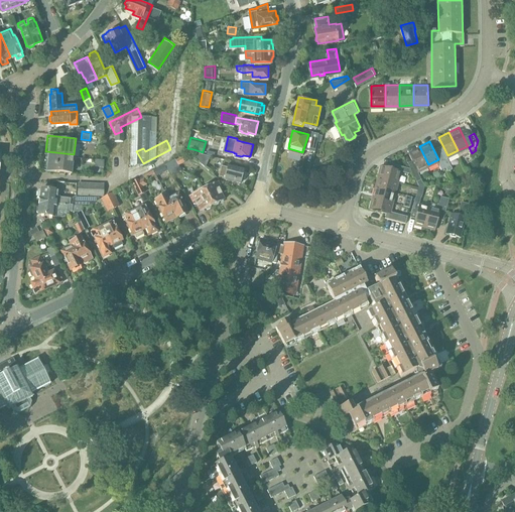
[(418,169),(428,164),(419,146),(409,151),(418,169)]
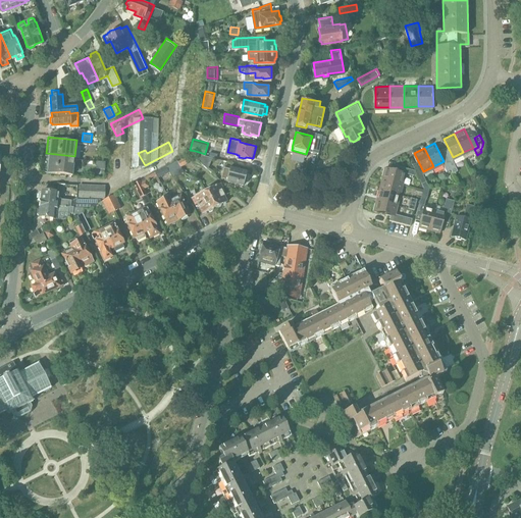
[(205,153),(205,154),(196,151),(196,155),(202,161),(208,166),(213,155),(205,153)]
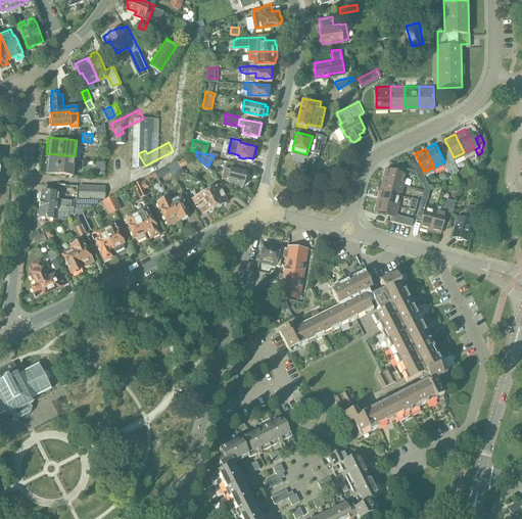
[(75,156),(46,153),(44,170),(73,173),(75,156)]
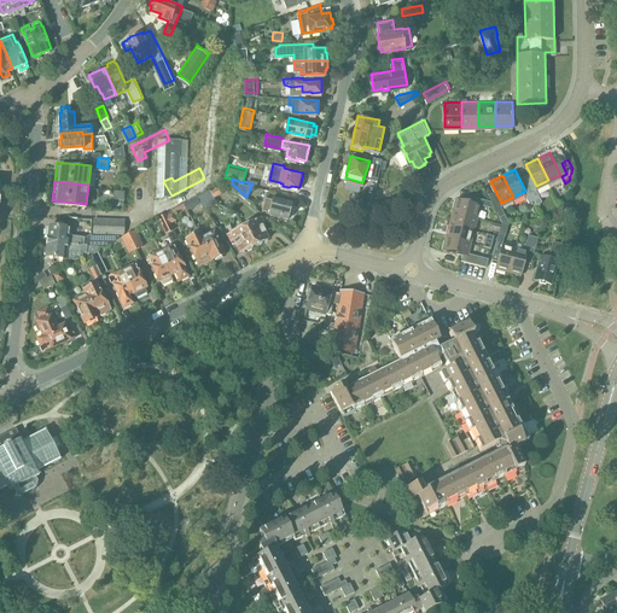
[(220,182),(211,187),(215,194),(223,190),(220,182)]
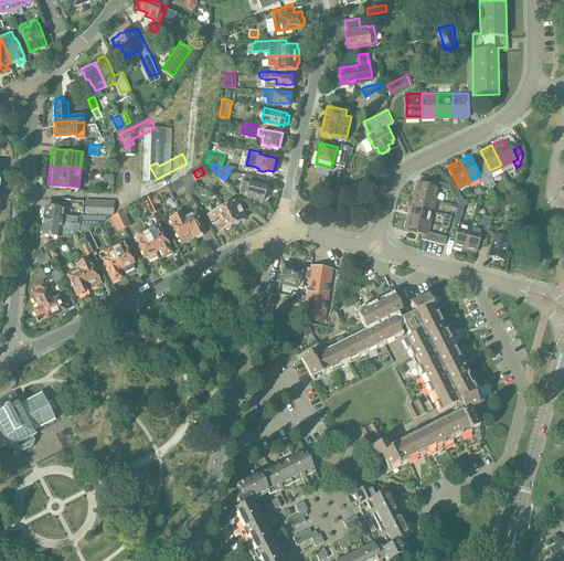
[(197,178),(193,171),(181,178),(188,189),(199,183),(197,178)]
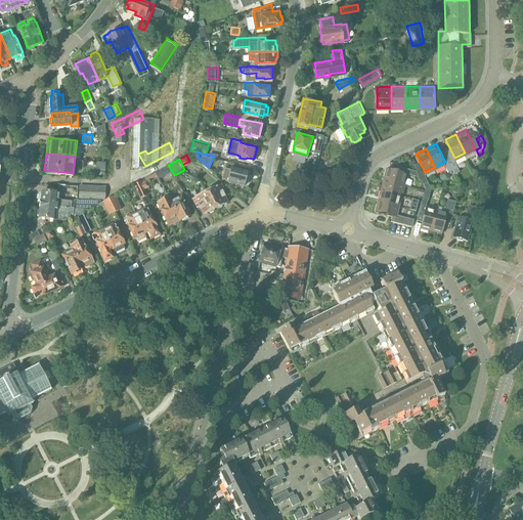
[(453,167),(455,171),(460,169),(455,160),(450,162),(453,167)]
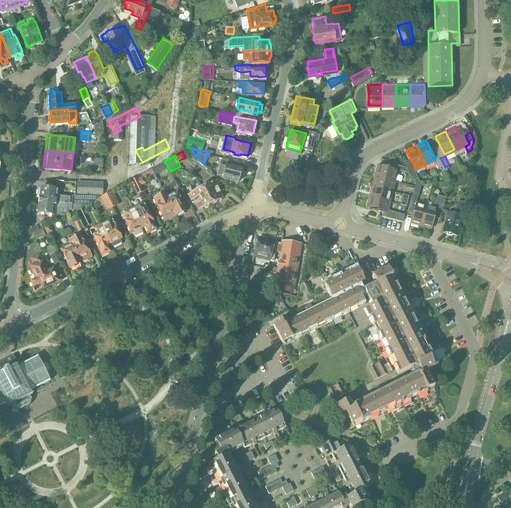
[(220,161),(217,172),(223,174),(239,178),(240,177),(241,176),(242,173),(241,172),(243,166),(226,161),(226,162),(226,163),(220,161)]
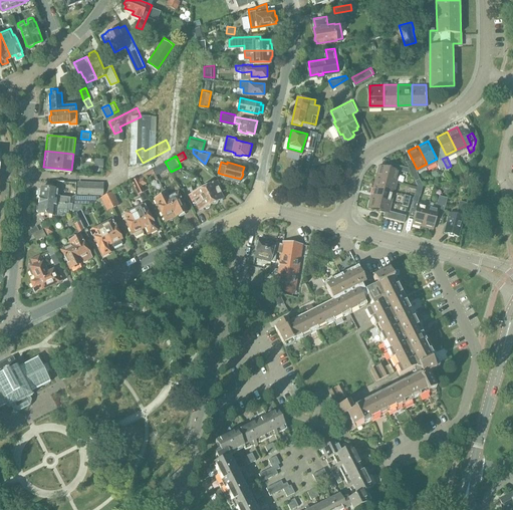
[(377,174),(398,179),(400,168),(380,163),(377,174)]
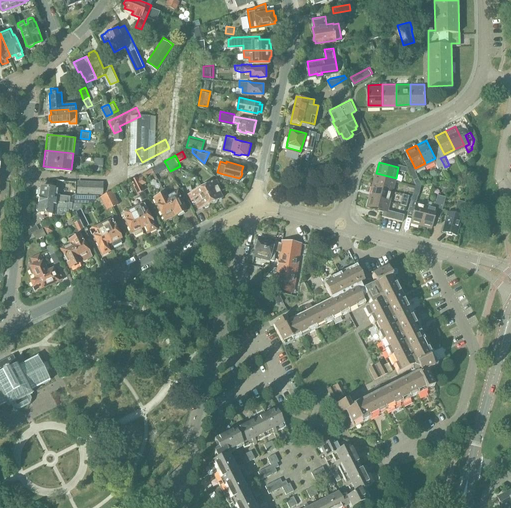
[(161,168),(159,163),(153,166),(156,171),(161,168)]
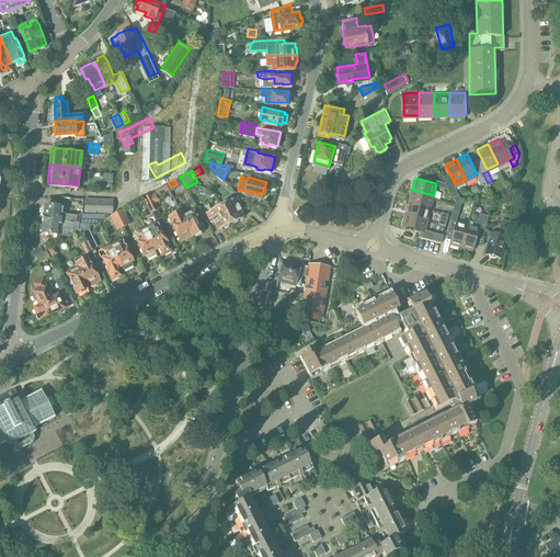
[(409,201),(431,206),(434,195),(412,190),(409,201)]
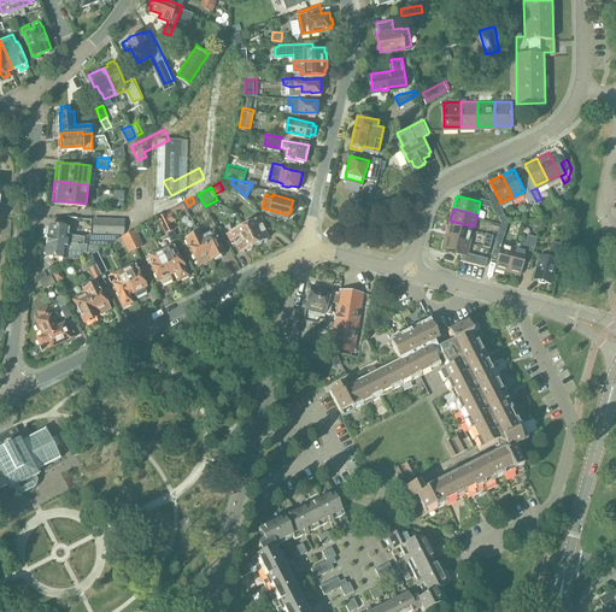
[(168,212),(166,210),(159,213),(163,219),(160,219),(165,230),(174,227),(171,219),(168,212)]
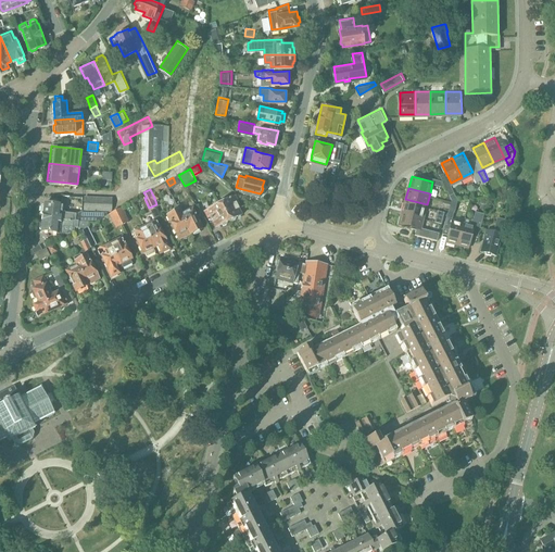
[(221,201),(229,218),(230,218),(234,220),(236,217),(237,215),(242,213),(237,201),(239,200),(236,193),(221,201)]
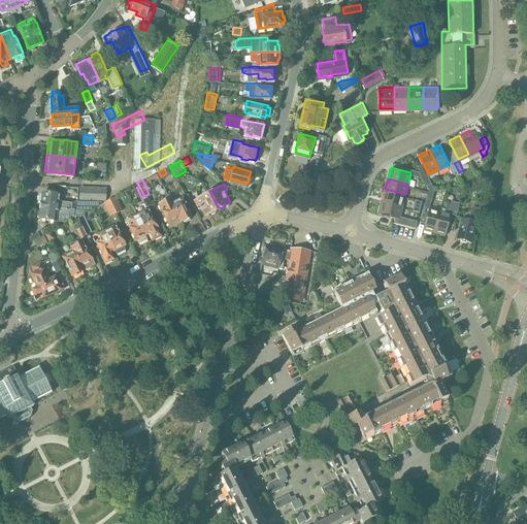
[(422,187),(420,194),(427,196),(429,189),(422,187)]
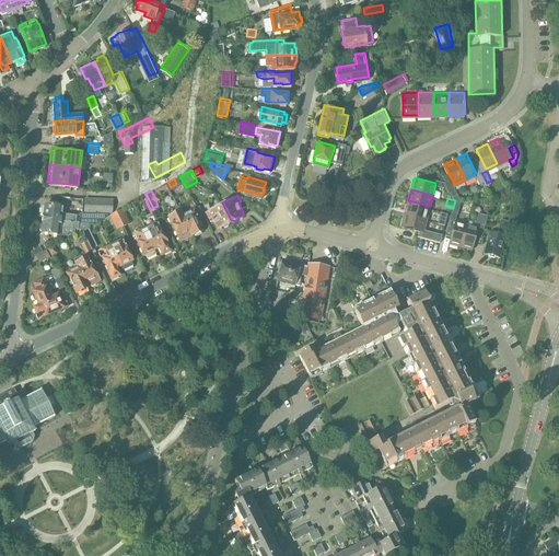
[(405,212),(427,217),(430,206),(408,200),(405,212)]
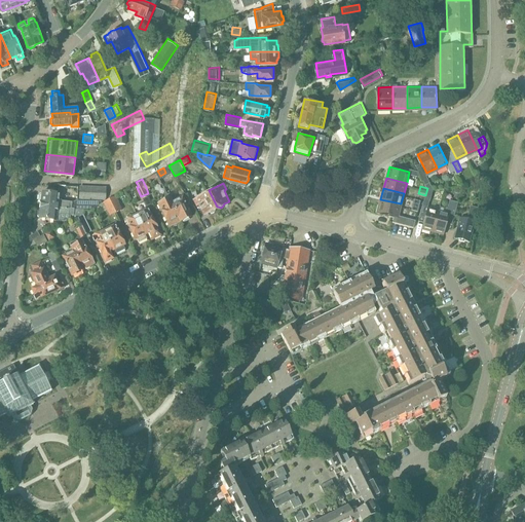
[(41,202),(84,207),(90,207),(103,200),(103,198),(84,197),(80,197),(78,197),(73,199),(62,198),(62,197),(59,197),(60,191),(42,189),(42,190),(40,192),(39,196),(41,198),(41,202)]
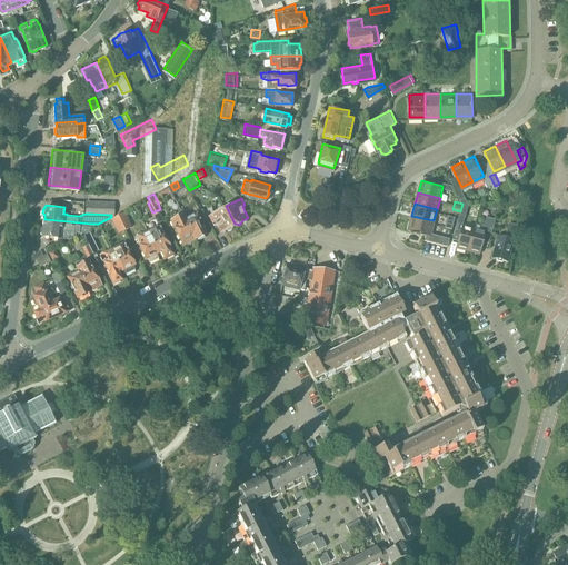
[(233,225),(235,224),(226,206),(210,214),(213,220),(216,219),(221,230),(228,228),(230,228),(232,227),(233,225)]
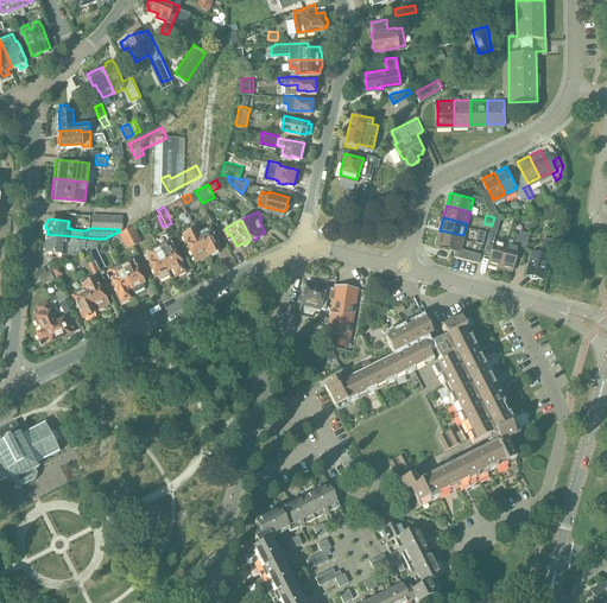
[(133,223),(127,227),(134,242),(141,239),(133,223)]
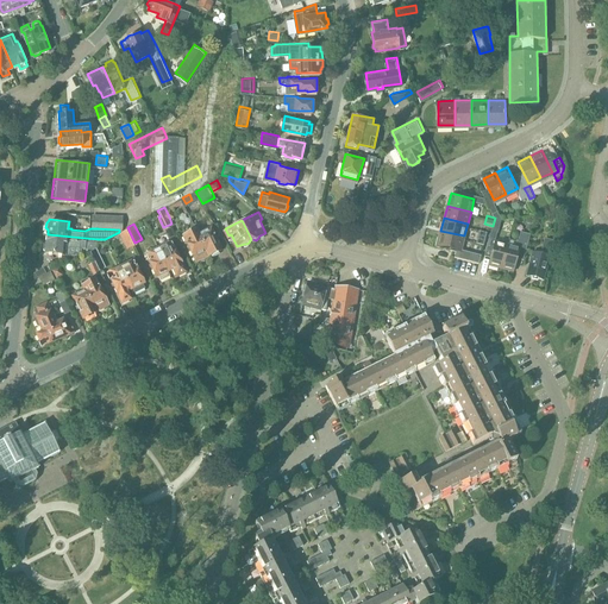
[(199,231),(210,253),(221,246),(212,225),(199,231)]
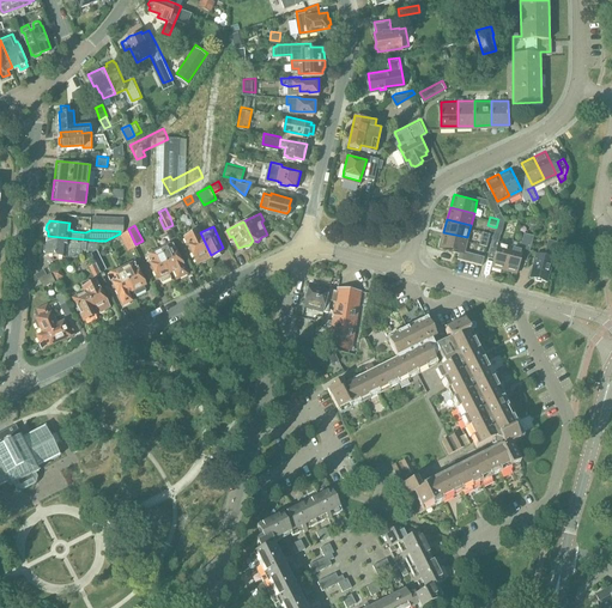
[(135,244),(128,229),(120,232),(128,248),(135,244)]
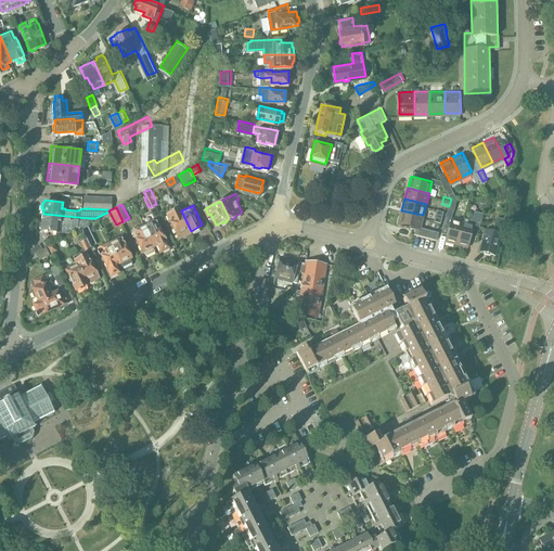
[(189,232),(191,231),(181,210),(180,207),(168,213),(179,236),(182,234),(184,235),(188,233),(189,232)]
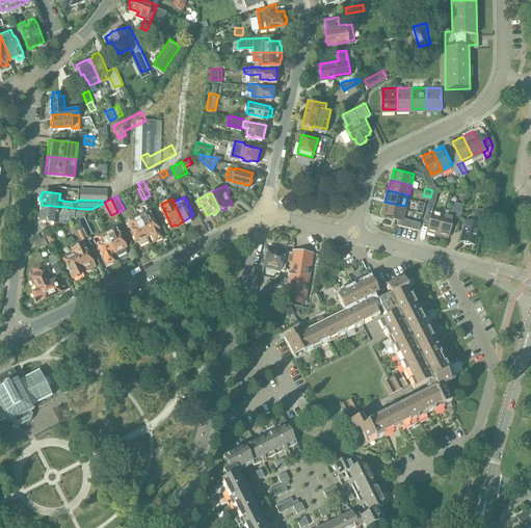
[(427,229),(437,232),(444,211),(432,208),(434,200),(429,199),(425,216),(430,217),(427,229)]
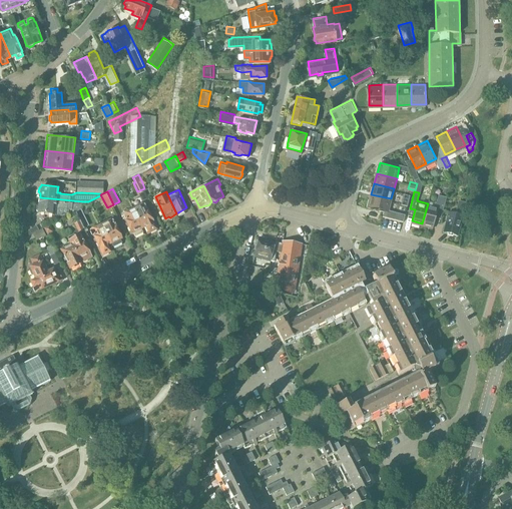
[(428,203),(422,223),(433,225),(436,214),(441,216),(447,194),(439,192),(437,200),(435,199),(434,205),(428,203)]
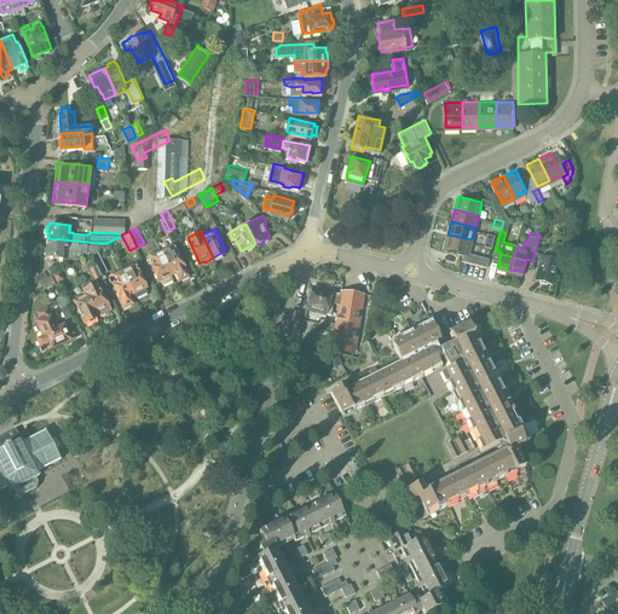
[(472,239),(448,235),(444,247),(463,253),(462,258),(487,265),(490,256),(469,250),(472,239)]
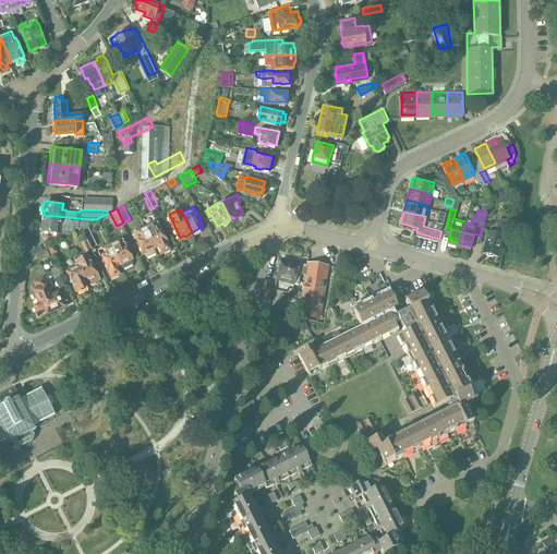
[(89,219),(44,215),(44,219),(40,220),(40,226),(43,228),(43,229),(60,231),(68,232),(75,229),(75,225),(79,226),(85,226),(88,224),(89,219)]
